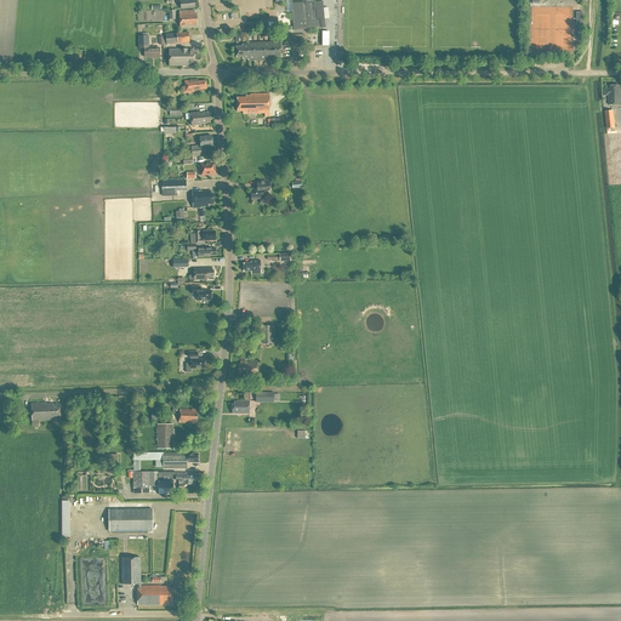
[(194,9),(193,0),(191,0),(180,1),(181,10),(194,9)]
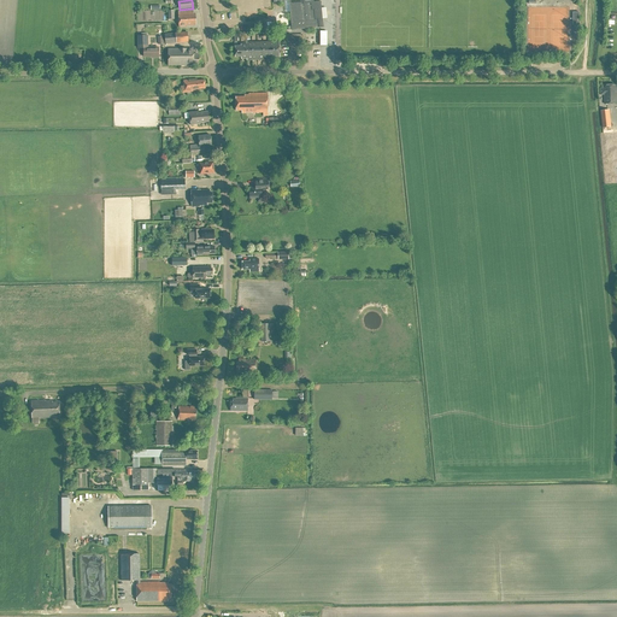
[(272,0),(274,4),(289,1),(292,30),(315,28),(315,29),(323,28),(321,1),(313,3),(313,0),(272,0)]
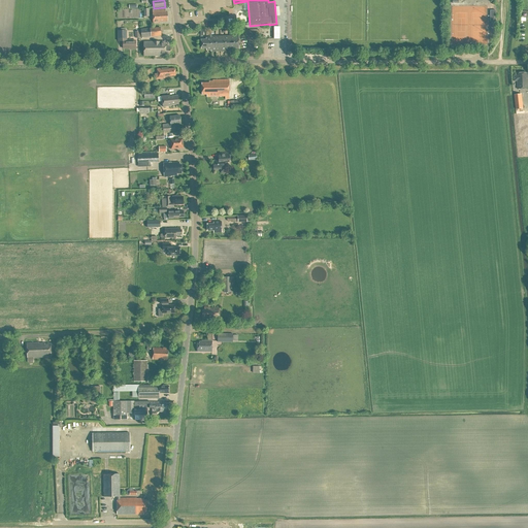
[(165,12),(165,9),(152,10),(153,24),(160,23),(160,22),(167,22),(167,12),(165,12)]
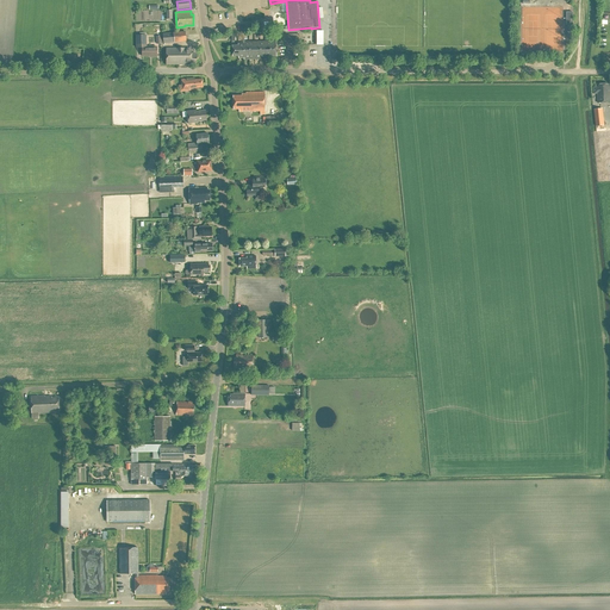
[(186,42),(185,31),(162,33),(163,44),(186,42)]
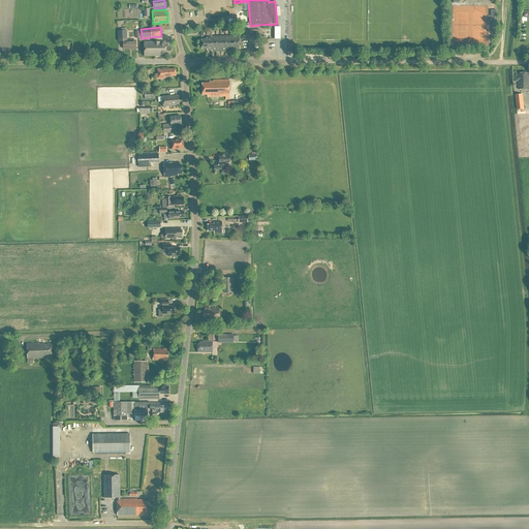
[(123,41),(123,49),(132,49),(132,50),(136,50),(136,41),(127,41),(127,31),(118,31),(118,41),(123,41)]
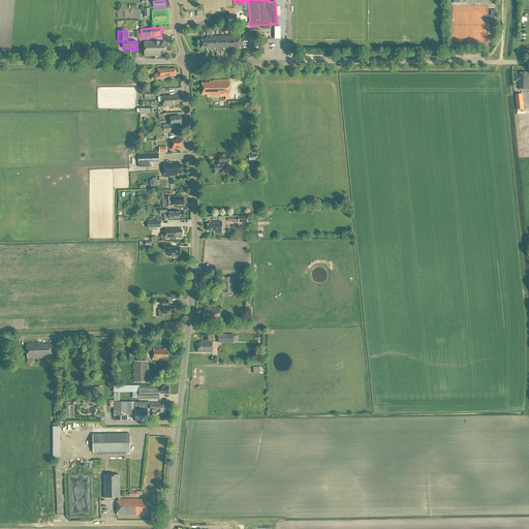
[(240,52),(239,36),(211,36),(211,38),(207,38),(207,39),(200,39),(201,50),(207,49),(207,51),(211,51),(212,52),(240,52)]
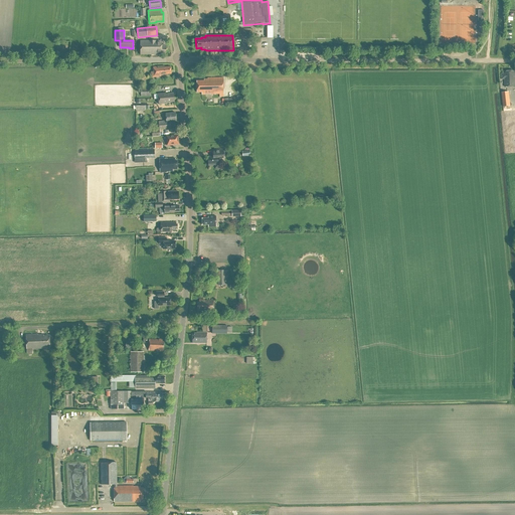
[(162,46),(161,40),(140,41),(140,55),(155,54),(165,53),(165,46),(162,46)]
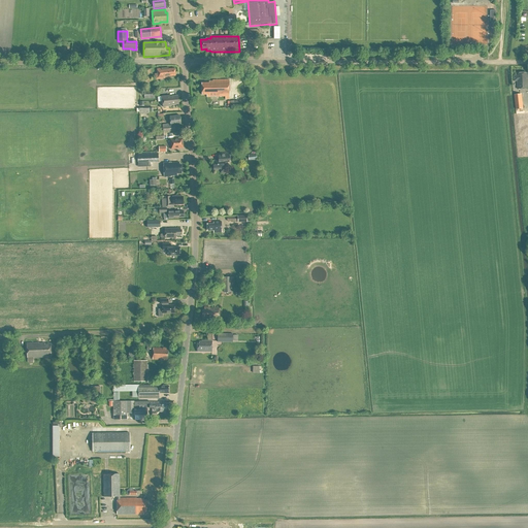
[(168,69),(168,67),(157,69),(157,74),(154,74),(155,79),(164,78),(164,77),(175,76),(174,68),(168,69)]
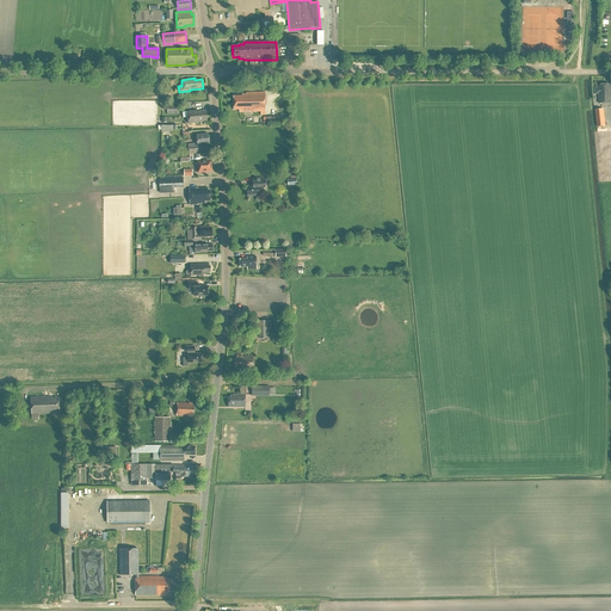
[(610,85),(600,85),(600,87),(594,87),(596,94),(598,94),(599,103),(610,103),(610,86),(610,87),(610,85)]
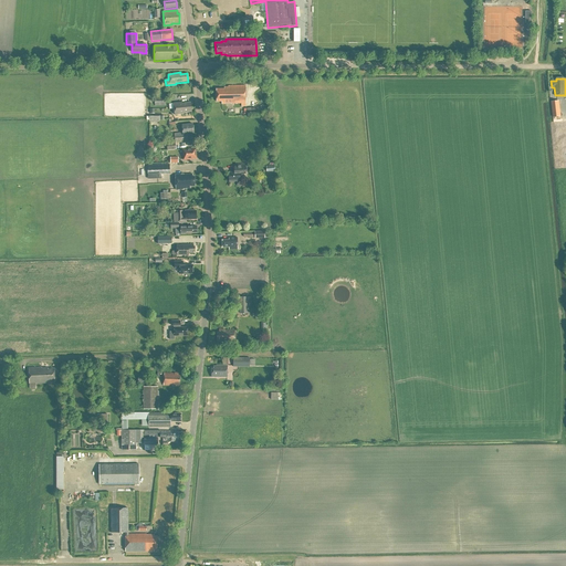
[(241,103),(247,103),(245,85),(228,86),(223,87),(223,88),(216,88),(216,102),(221,102),(221,104),(241,103)]
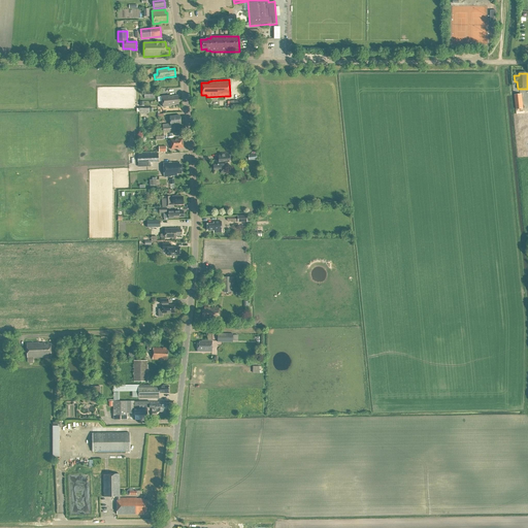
[(144,99),(155,99),(154,90),(144,91),(144,99)]
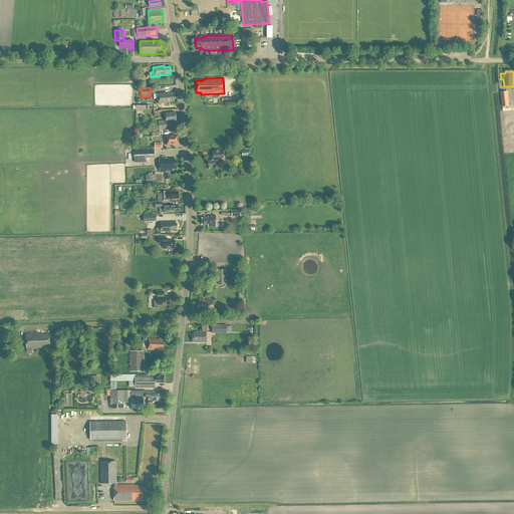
[(501,92),(502,106),(509,105),(508,91),(501,92)]
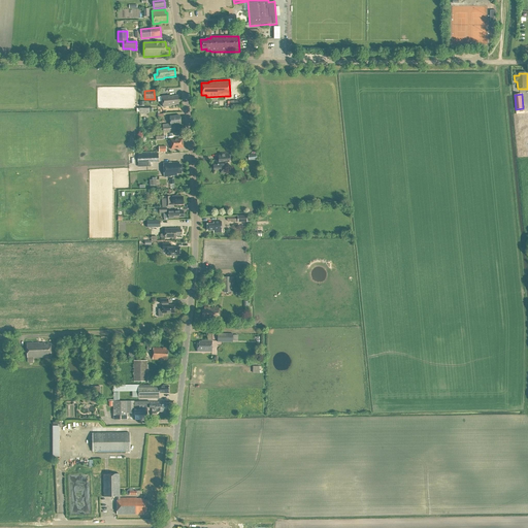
[(170,117),(170,124),(162,125),(163,133),(175,132),(174,126),(180,126),(179,117),(170,117)]
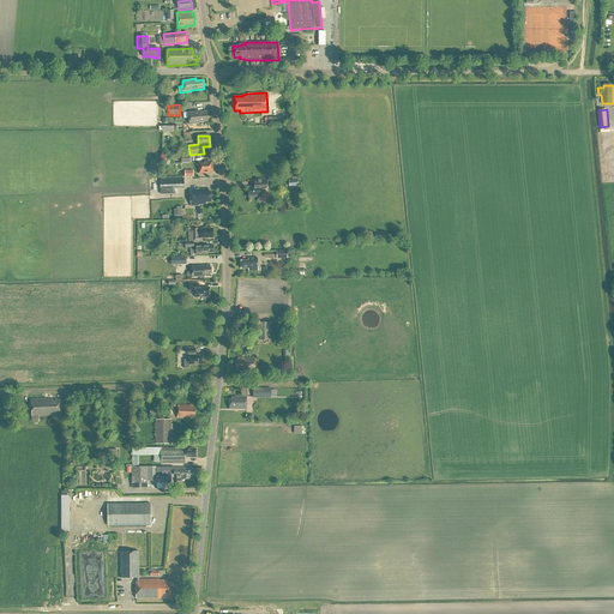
[(212,161),(198,162),(199,174),(212,173),(212,161)]
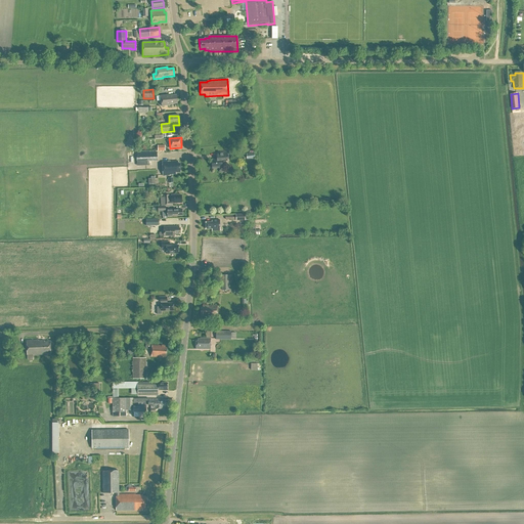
[(224,161),(228,161),(228,159),(231,159),(230,150),(220,153),(217,156),(218,160),(213,160),(214,169),(219,169),(218,168),(219,168),(220,173),(226,172),(225,167),(223,167),(223,161),(224,161)]
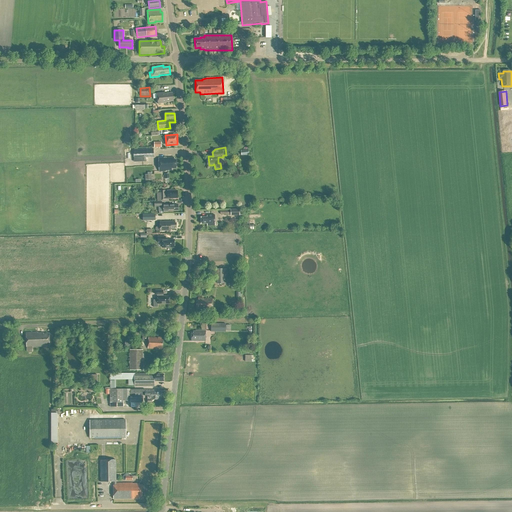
[(153,149),(134,149),(134,158),(143,157),(143,162),(146,162),(146,157),(154,157),(153,149)]
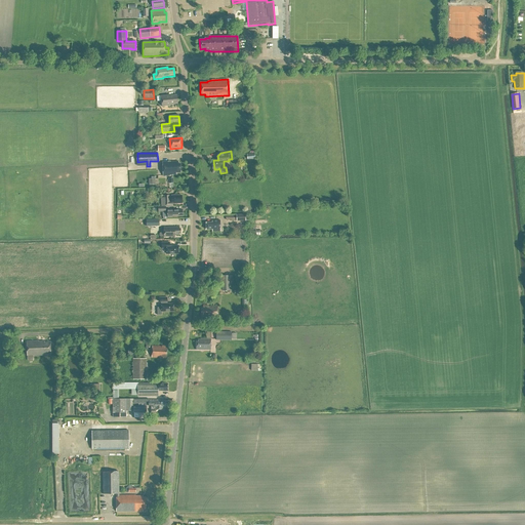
[(176,173),(180,173),(180,165),(177,165),(177,162),(162,162),(163,176),(172,176),(172,175),(176,175),(176,173)]
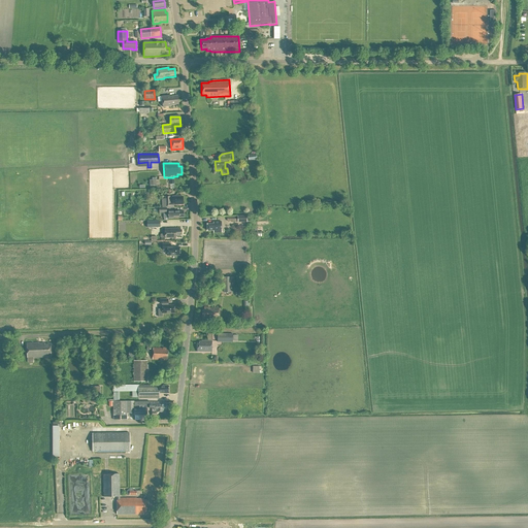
[(183,205),(183,197),(172,197),(172,198),(170,198),(170,197),(165,197),(165,199),(162,199),(163,207),(166,207),(166,208),(174,207),(173,205),(183,205)]
